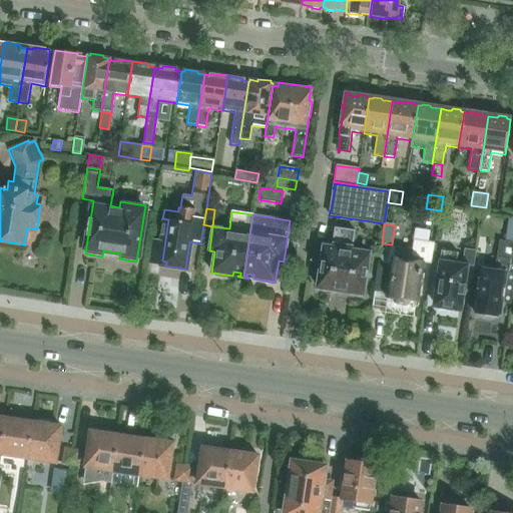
[(362,295),(364,285),(368,251),(352,249),(355,231),(335,228),(332,244),(333,244),(332,248),(324,247),(324,250),(321,250),(320,261),(322,261),(320,274),(319,274),(318,285),(319,285),(318,289),(320,289),(320,290),(361,296),(361,295),(362,295)]
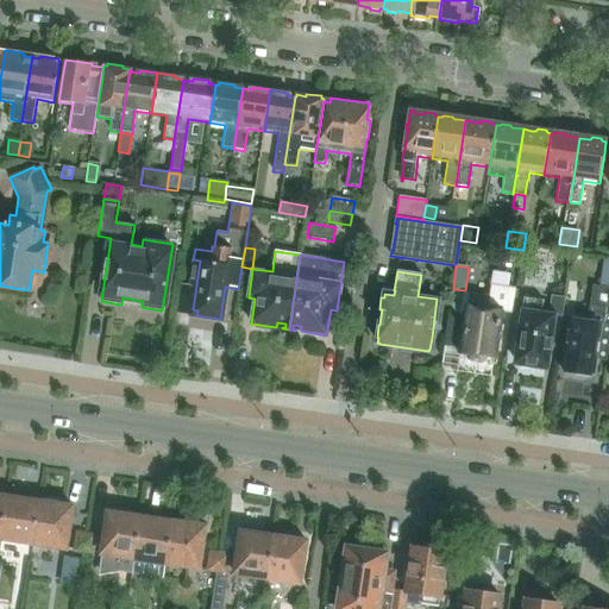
[(490,286),(489,295),(464,292),(460,316),(449,314),(444,347),(460,350),(459,356),(466,357),(469,362),(483,364),(487,359),(494,360),(496,345),(497,345),(502,312),(512,314),(515,289),(490,286)]
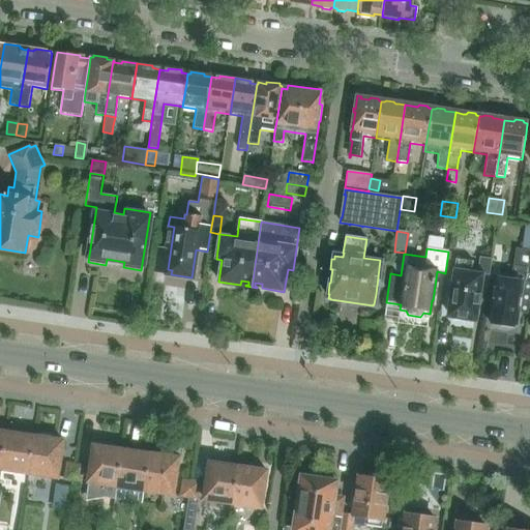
[(517,313),(527,315),(529,295),(529,293),(529,251),(514,248),(510,280),(497,277),(492,312),(491,322),(492,322),(491,325),(513,328),(513,326),(514,326),(517,313)]
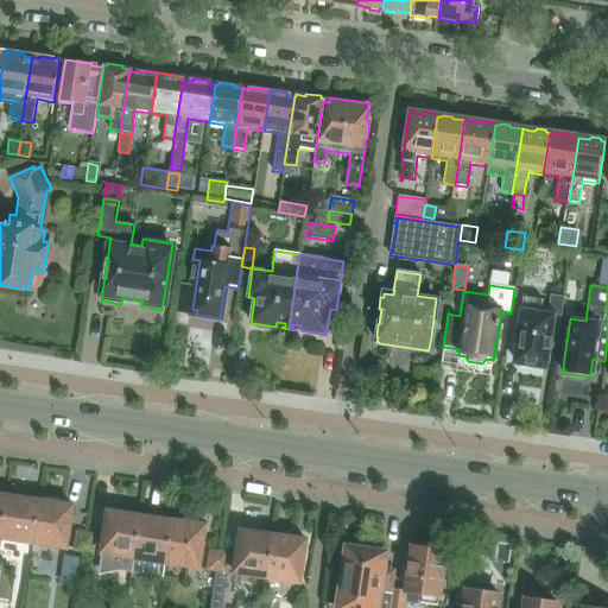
[(553,316),(561,317),(563,297),(550,296),(548,312),(540,312),(543,301),(525,298),(515,362),(518,363),(521,366),(527,367),(531,365),(533,366),(533,365),(544,366),(546,350),(548,350),(553,316)]
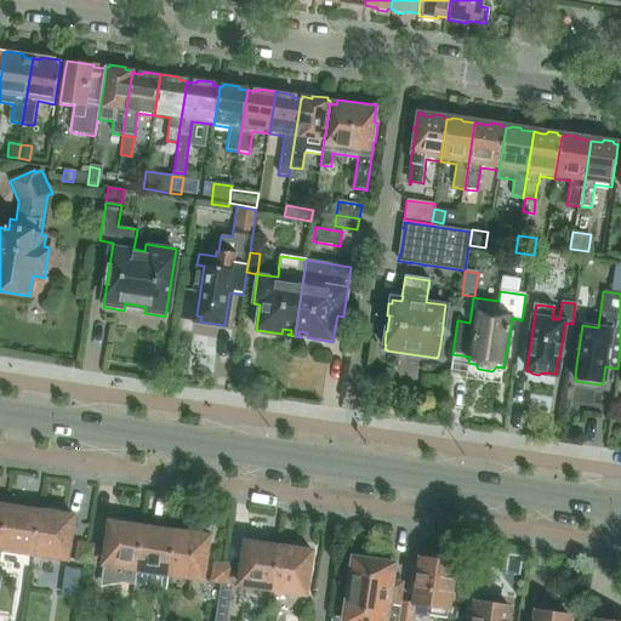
[(34,556),(40,512),(28,510),(28,511),(7,507),(1,551),(34,556)]
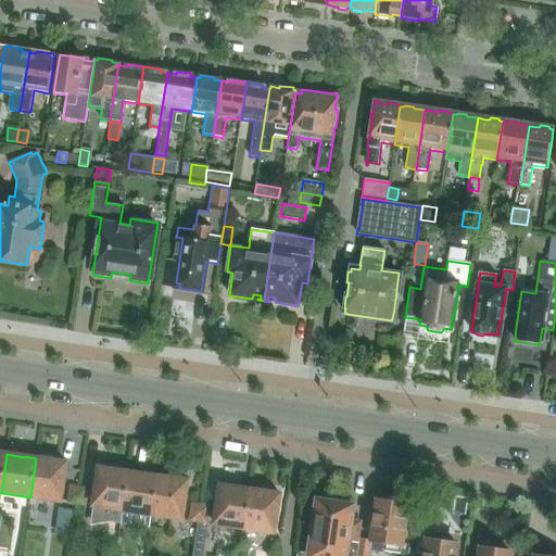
[(60,502),(64,474),(65,464),(66,464),(66,463),(65,463),(54,460),(36,458),(30,497),(60,502)]
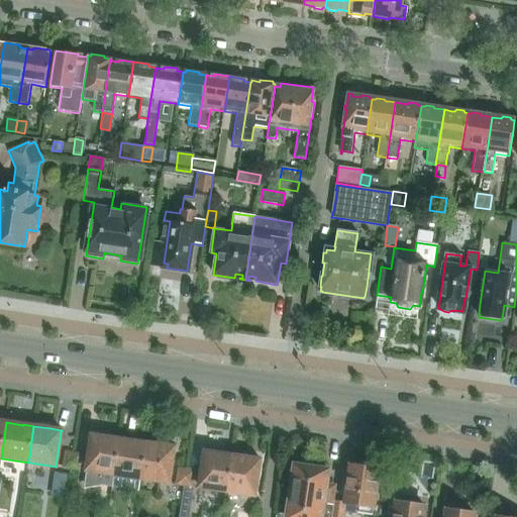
[(109,437),(90,434),(90,435),(91,435),(90,444),(85,471),(83,490),(103,486),(112,488),(113,475),(119,439),(119,438),(109,437)]
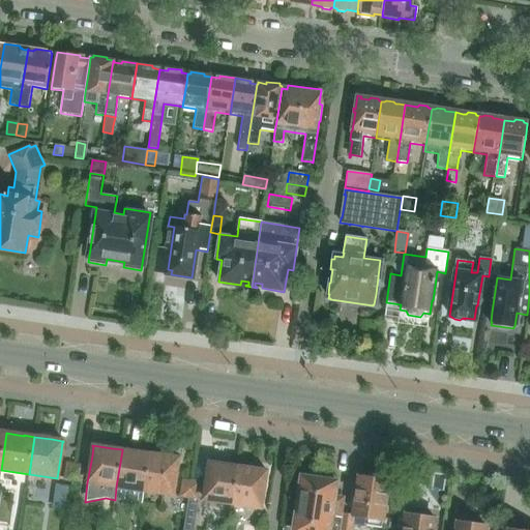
[(115,500),(142,503),(144,491),(145,491),(150,453),(140,452),(122,450),(116,487),(115,500)]
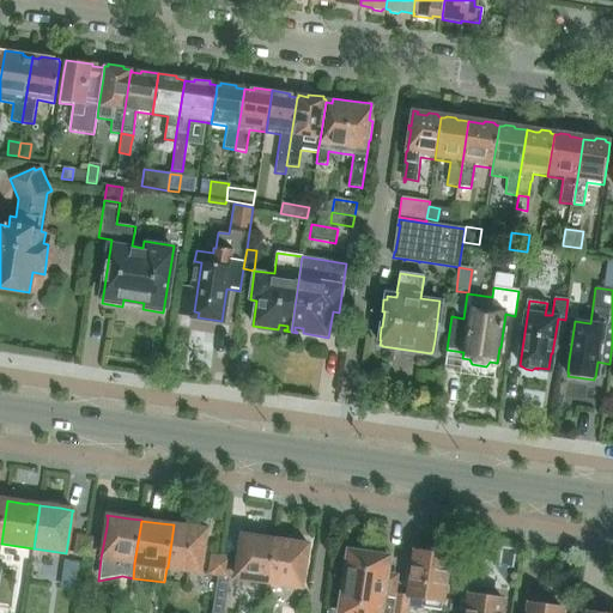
[(194,528),(174,525),(168,568),(200,572),(205,541),(206,532),(207,532),(207,530),(206,529),(194,528)]
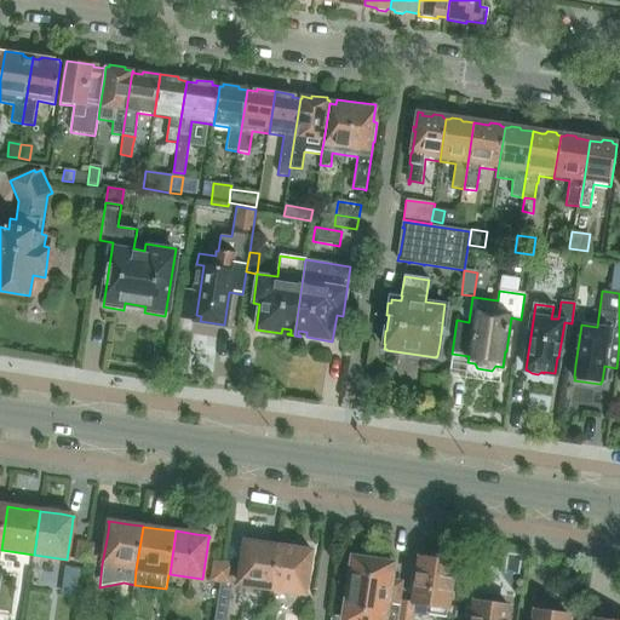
[(84,564),(85,562),(87,544),(76,541),(76,544),(78,544),(76,555),(74,563),(84,564)]
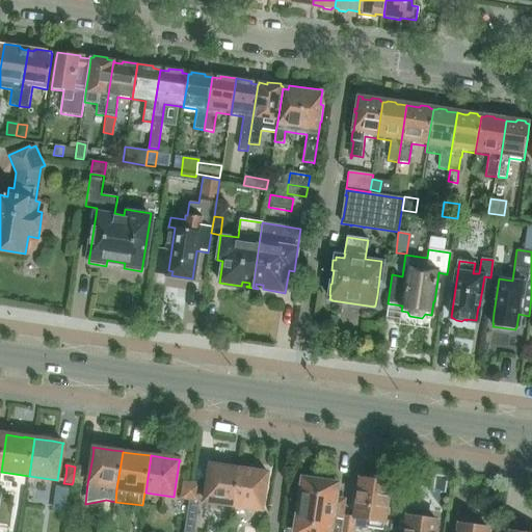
[(210,466),(205,502),(233,506),(239,469),(229,467),(229,468),(209,464),(209,466),(210,466)]
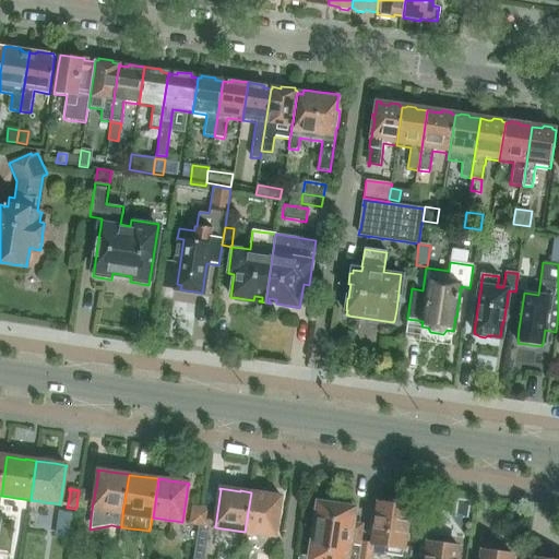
[(79,490),(76,507),(75,509),(84,510),(87,492),(88,492),(88,491),(79,490)]
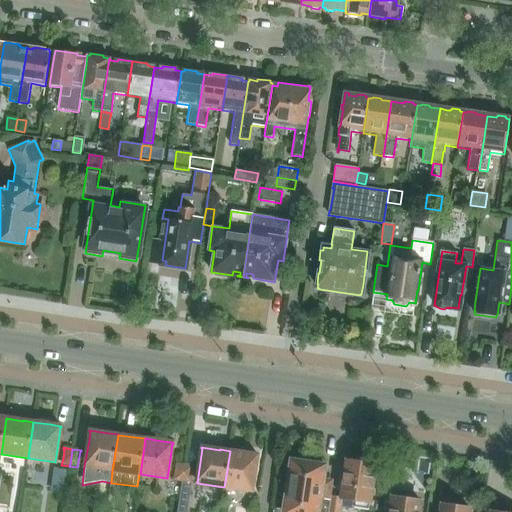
[(224,487),(243,490),(253,491),(253,490),(252,490),(257,456),(258,456),(258,455),(239,453),(239,452),(230,451),(224,487)]
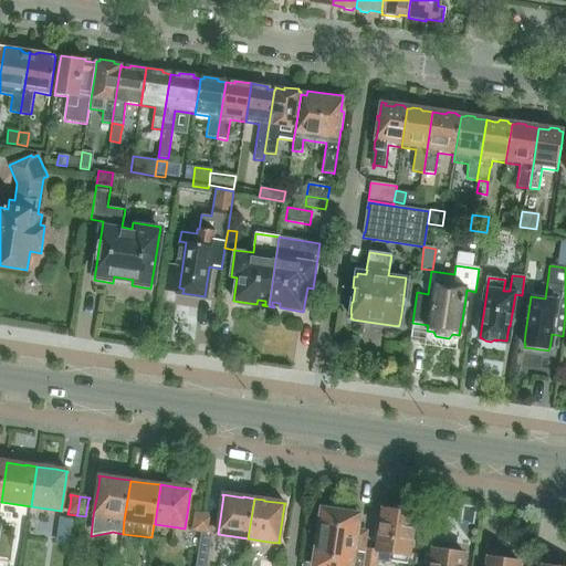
[(302,562),(301,565),(363,565),(366,548),(367,537),(356,535),(357,530),(359,515),(356,514),(357,511),(345,509),(345,513),(322,509),(322,512),(318,516),(317,523),(320,527),(318,530),(320,530),(318,536),(317,536),(317,537),(316,537),(315,542),(316,542),(316,543),(317,543),(314,564),(302,562)]
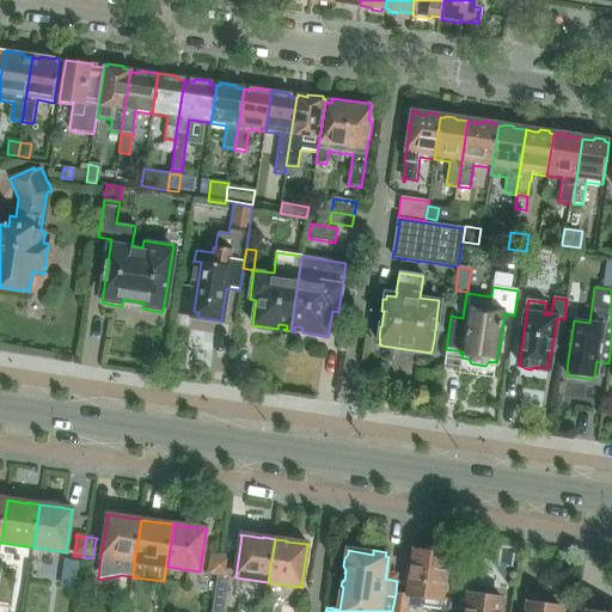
[(408,594),(408,598),(441,603),(446,569),(448,557),(436,555),(435,551),(428,550),(426,554),(415,552),(408,594)]
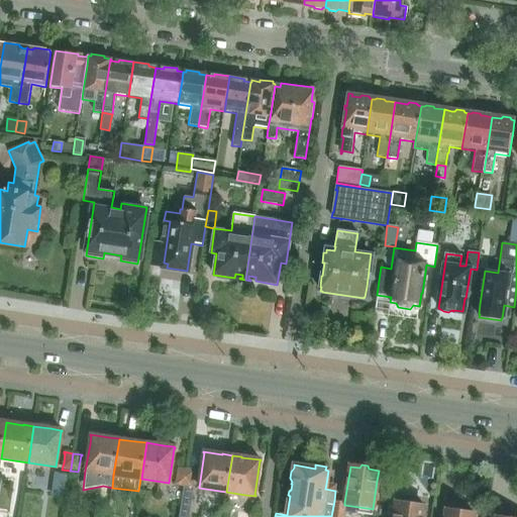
[(177,479),(176,486),(183,488),(186,470),(177,469),(177,470),(178,470),(177,479)]
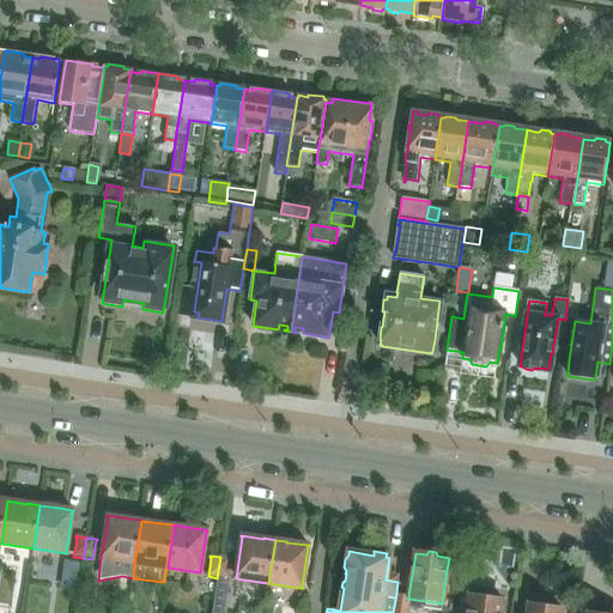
[(220,557),(217,578),(226,580),(230,560),(231,560),(231,559),(220,557)]
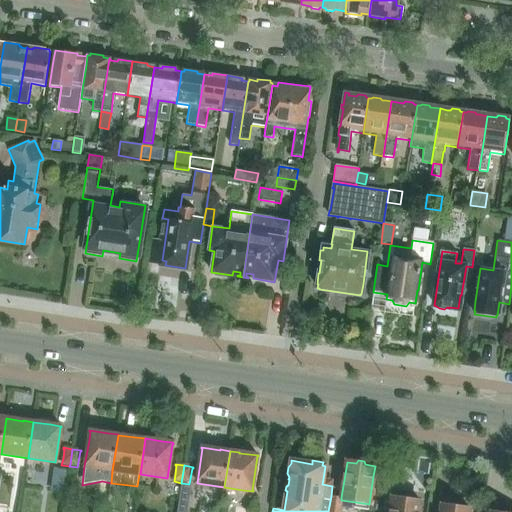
[(339,511),(341,500),(341,497),(336,497),(331,496),(328,511),(339,511)]
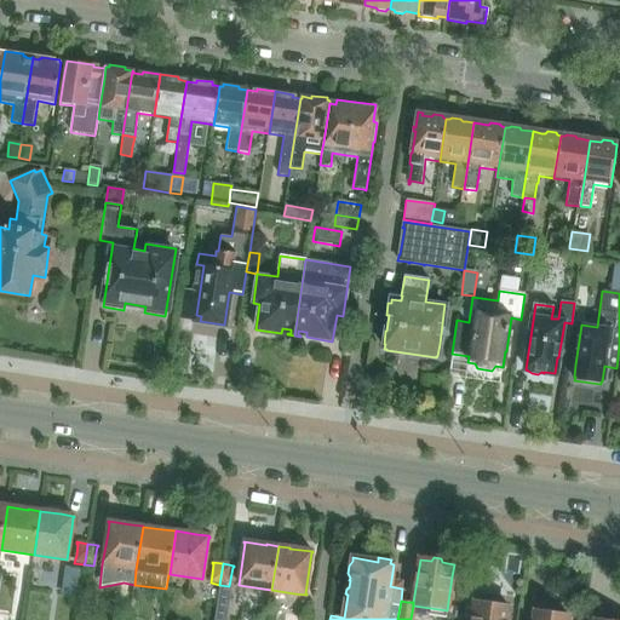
[(506,619),(507,619),(509,608),(497,606),(495,602),(489,601),(487,604),(483,604),(475,603),(474,615),(471,619),(506,619)]
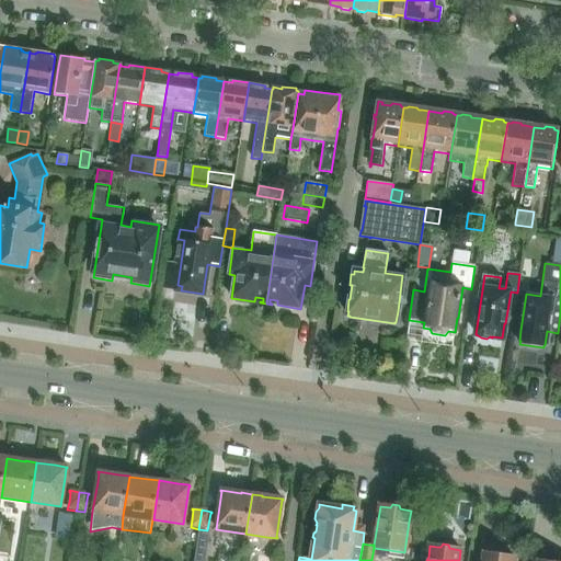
[(279,560),(283,546),(275,545),(272,545),(268,560),(279,560)]
